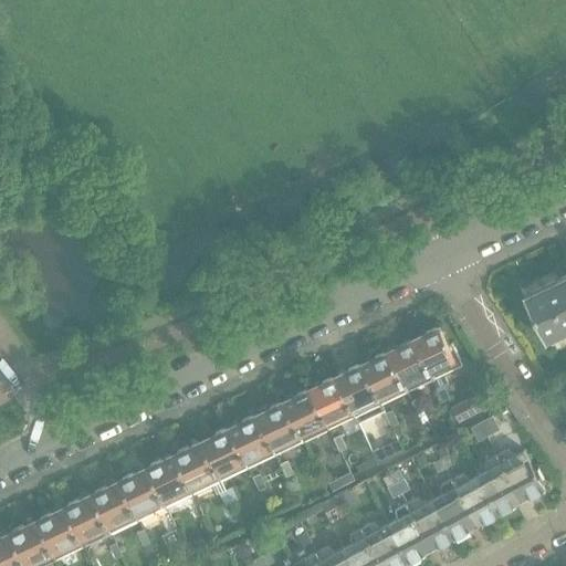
[(547,341),(565,331),(565,276),(556,281),(556,280),(530,293),(530,294),(525,296),(527,299),(524,300),(531,313),(533,312),(547,341)]
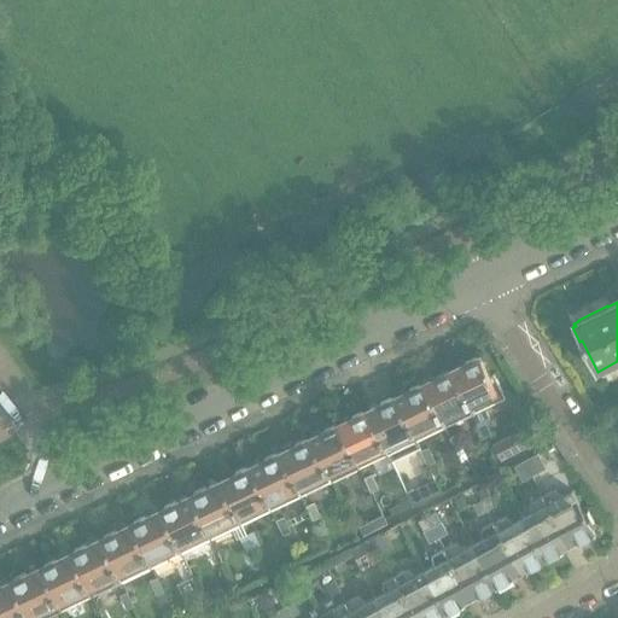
[(506,398),(494,374),(490,375),(481,357),(452,371),(473,415),(506,398)]
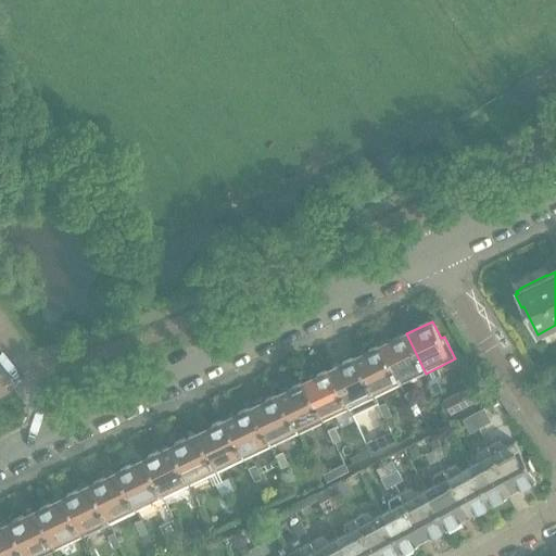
[(426,374),(406,333),(381,345),(400,386),(426,374)]
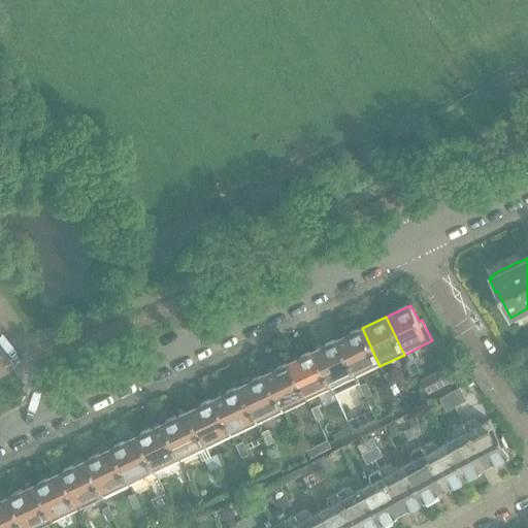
[(380,366),(362,328),(337,340),(356,377),(380,366)]
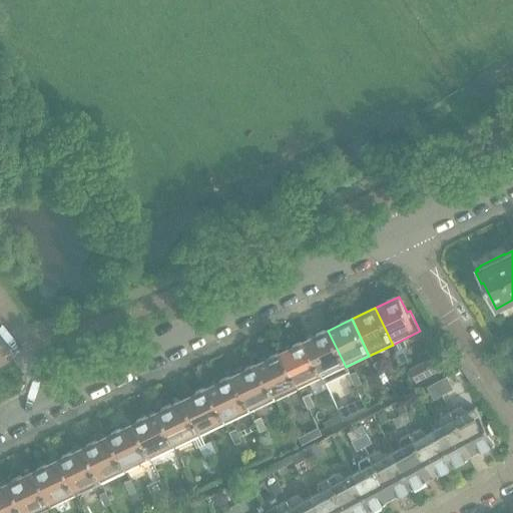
[(346,367),(328,331),(305,342),(323,378),(346,367)]
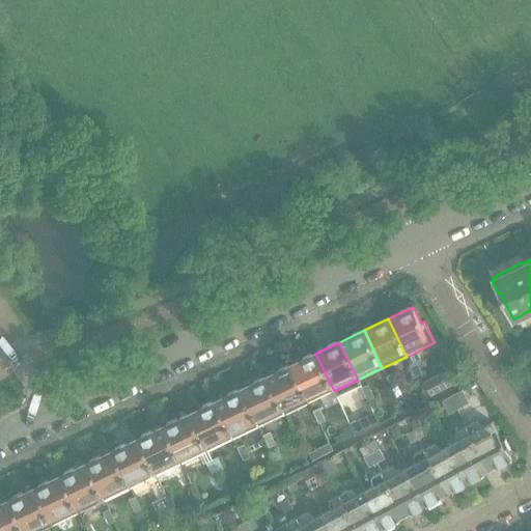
[(334,391),(315,354),(291,365),(309,403),(334,391)]
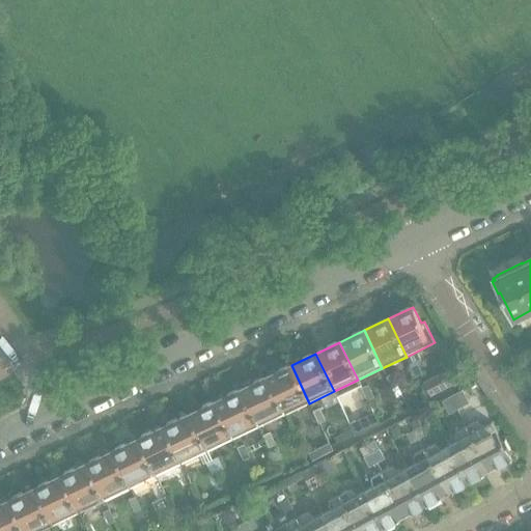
[(422,374),(416,363),(410,366),(415,378),(422,374)]
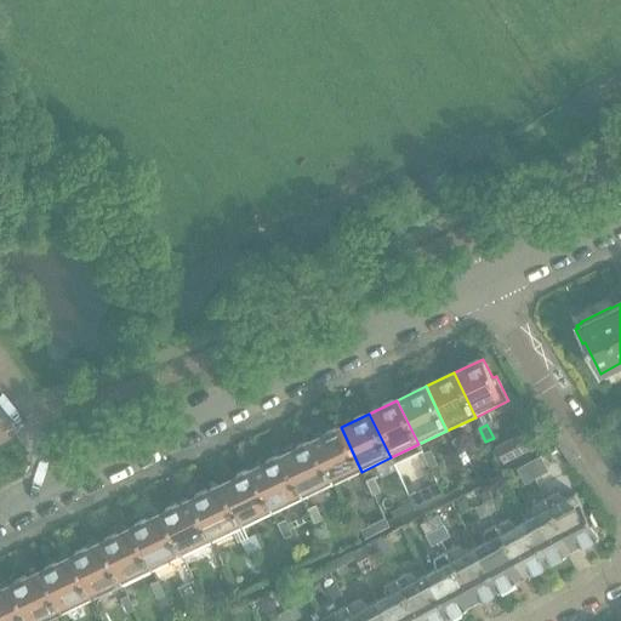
[(362,472),(341,427),(312,440),(334,485),(362,472)]
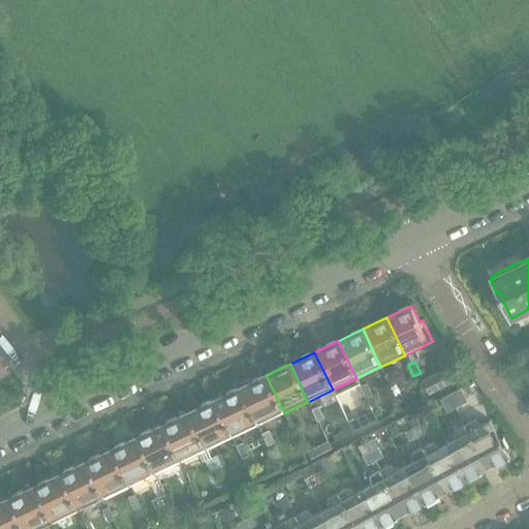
[(453,381),(445,370),(424,381),(430,393),(453,381)]
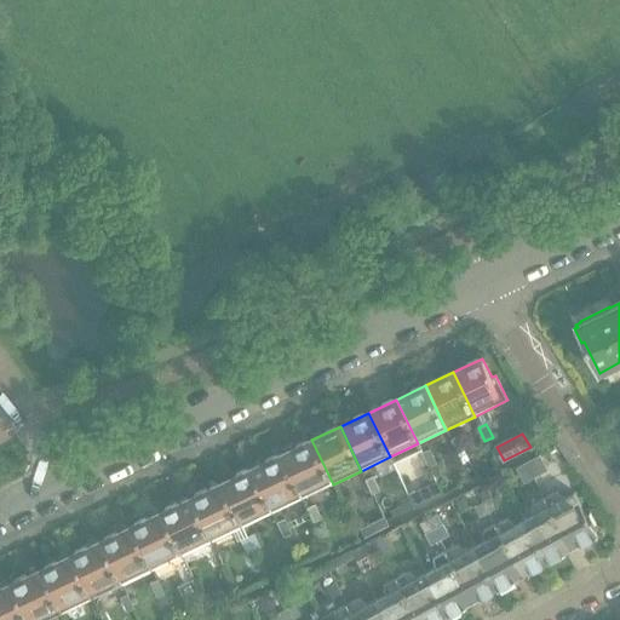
[(465,452),(458,437),(449,441),(457,455),(465,452)]
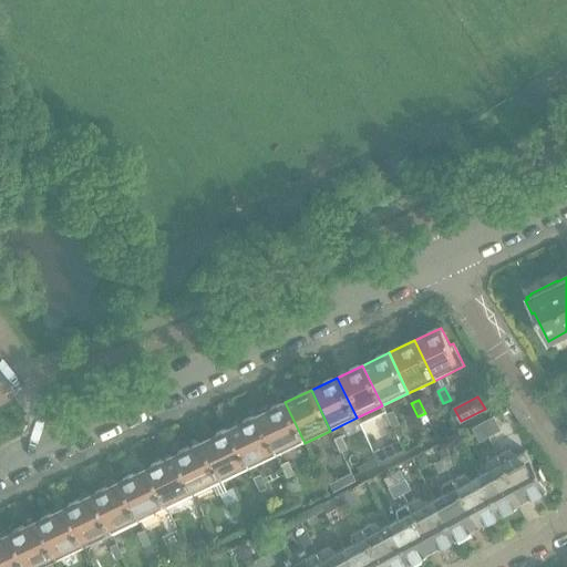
[(305,443),(285,402),(259,415),(278,455),(305,443)]
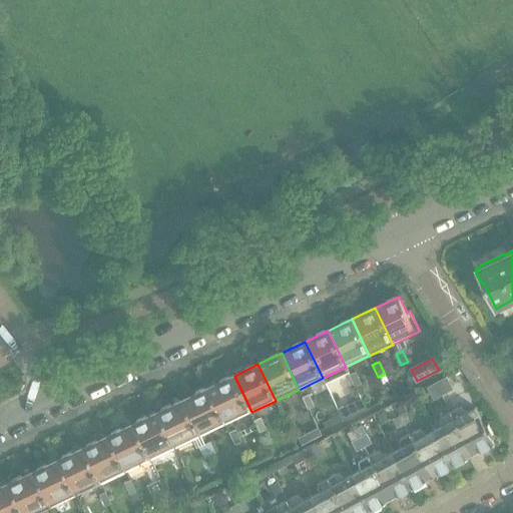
[(361,385),(356,373),(349,376),(355,388),(361,385)]
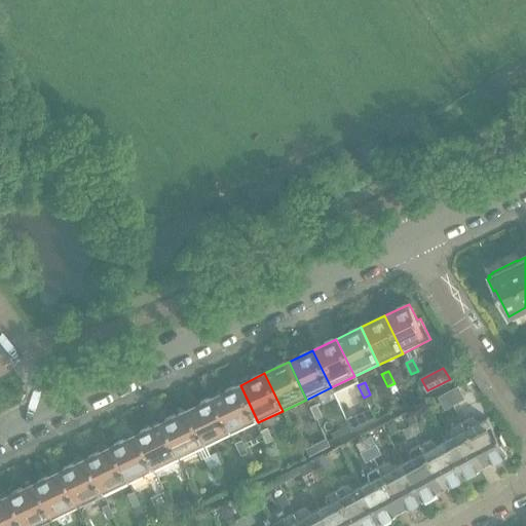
[(258,422),(240,385),(214,398),(232,435),(258,422)]
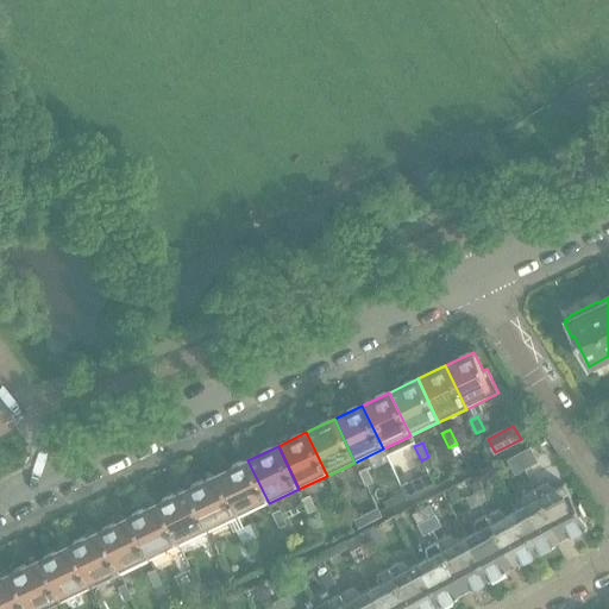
[(542,471),(534,458),(522,465),(529,478),(542,471)]
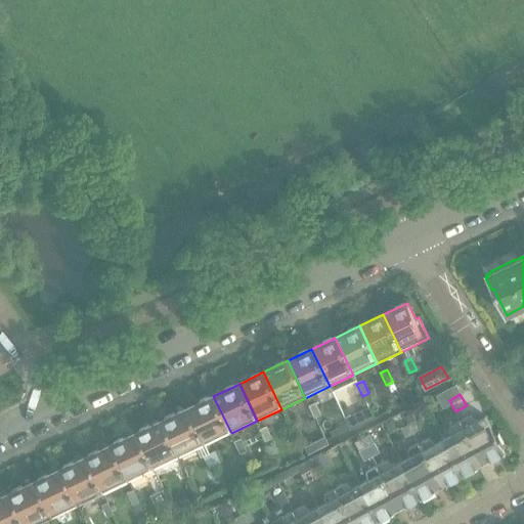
[(231,433),(213,396),(187,408),(206,446),(231,433)]
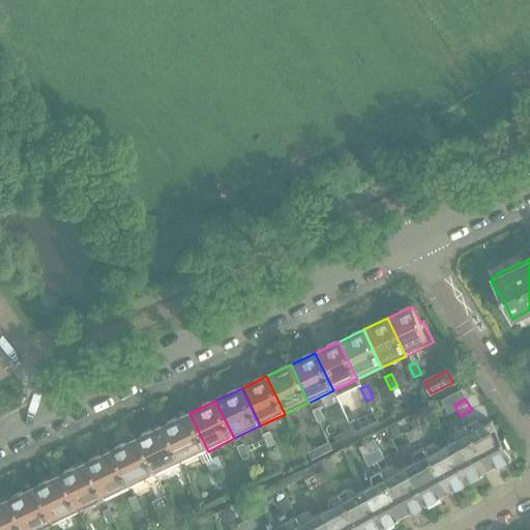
[(461,416),(454,405),(443,411),(450,422),(461,416)]
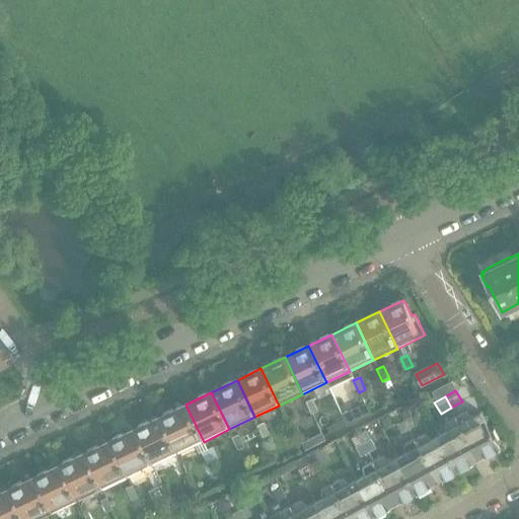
[(317,412),(312,399),(305,402),(311,415),(317,412)]
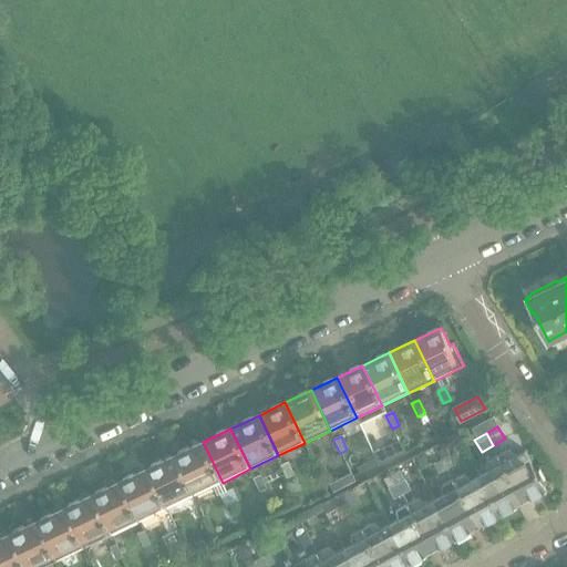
[(195,495),(223,483),(203,442),(175,455),(195,495)]
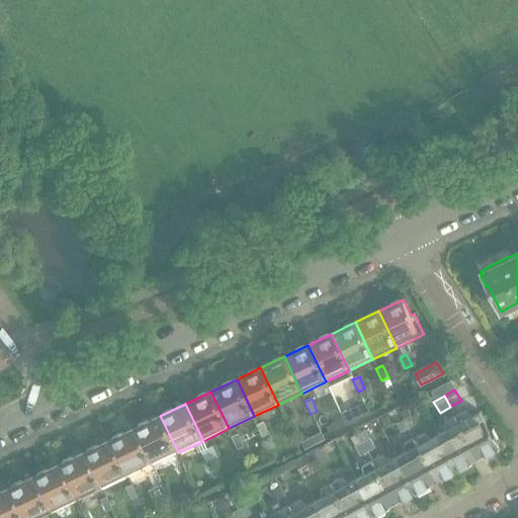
[(356,418),(352,409),(341,414),(343,418),(346,423),(356,418)]
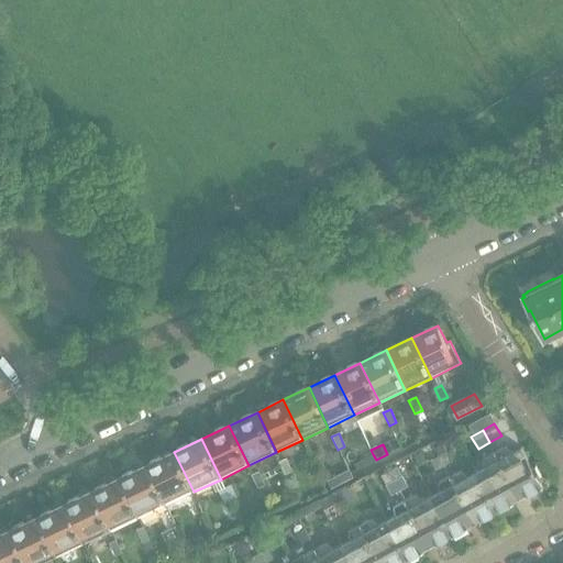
[(542,477),(536,466),(537,465),(536,464),(532,466),(521,448),(512,453),(506,446),(495,452),(519,498),(541,487),(542,488),(543,487),(540,481),(543,478),(543,477),(542,477)]
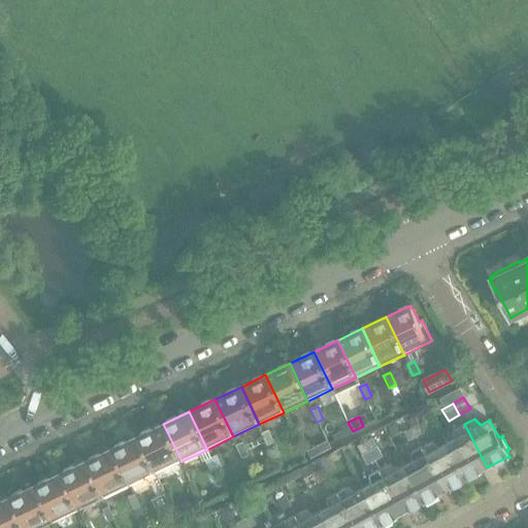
[(182,461),(163,424),(138,436),(156,473),(164,470),(182,461)]
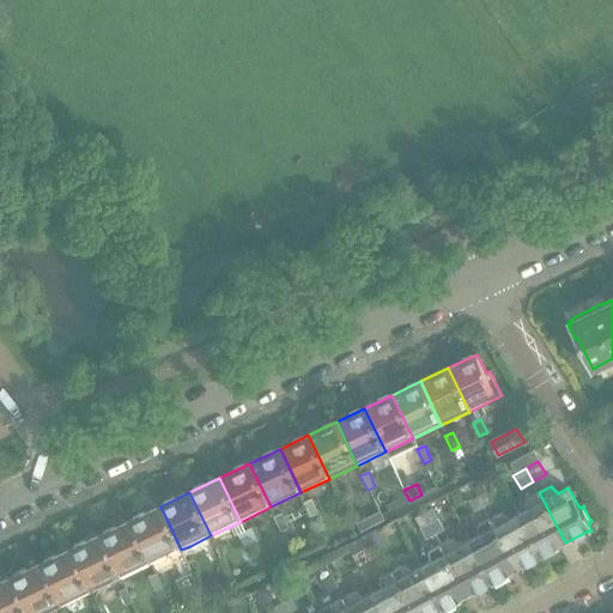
[(492,504),(486,492),(478,497),(484,509),(492,504)]
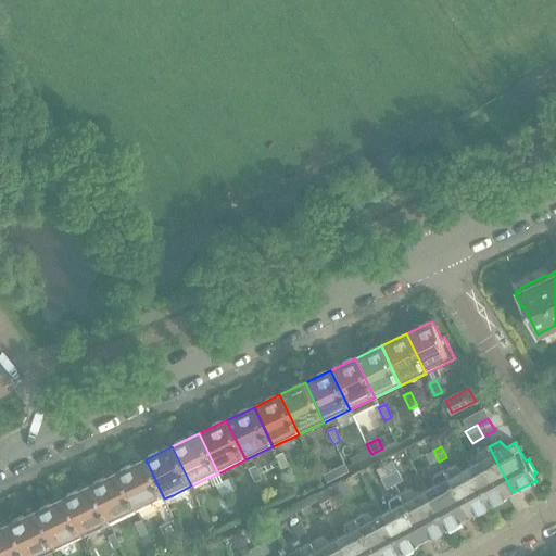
[(513,492),(489,446),(477,453),(479,463),(471,466),(491,504),(513,492)]
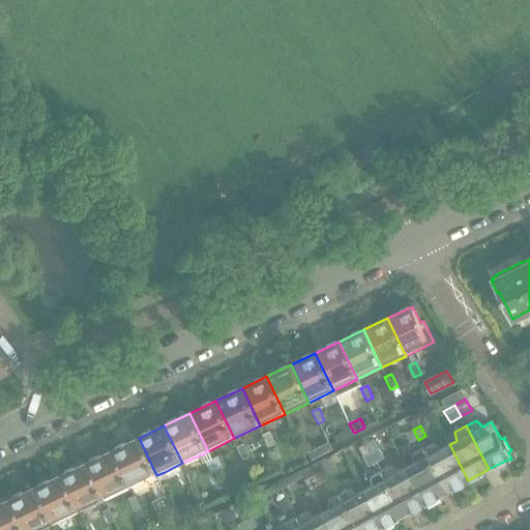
[(335,442),(354,433),(351,428),(333,437),(335,442)]
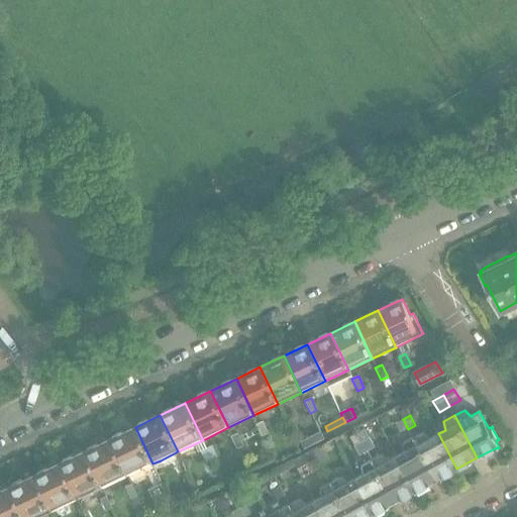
[(408,429),(403,419),(395,423),(400,433),(408,429)]
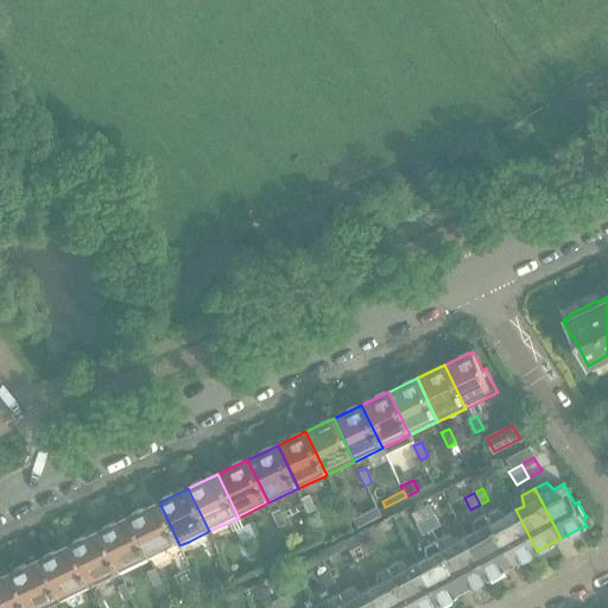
[(315,510),(309,496),(303,499),(301,500),(308,514),(315,510)]
